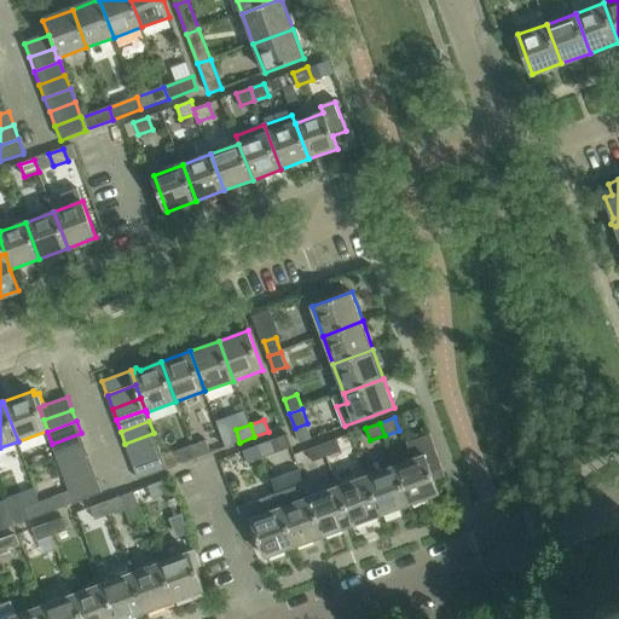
[(85,445),(81,433),(52,444),(57,455),(85,445)]
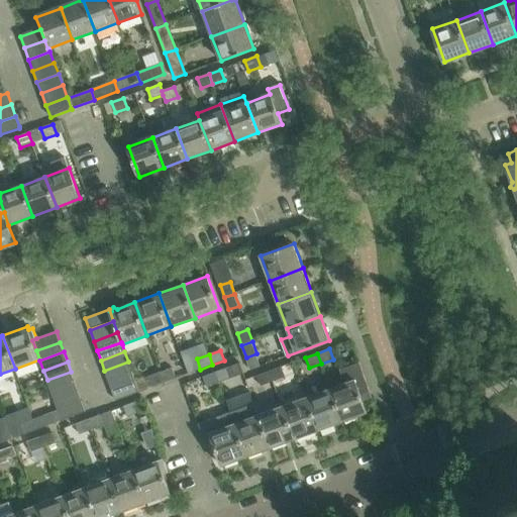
[(128,362),(104,371),(108,381),(132,372),(128,362)]
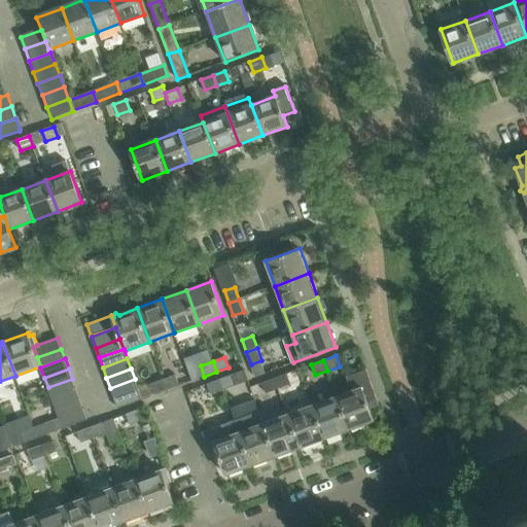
[(337,395),(350,429),(374,421),(367,405),(378,400),(365,370),(346,377),(351,390),(337,395)]
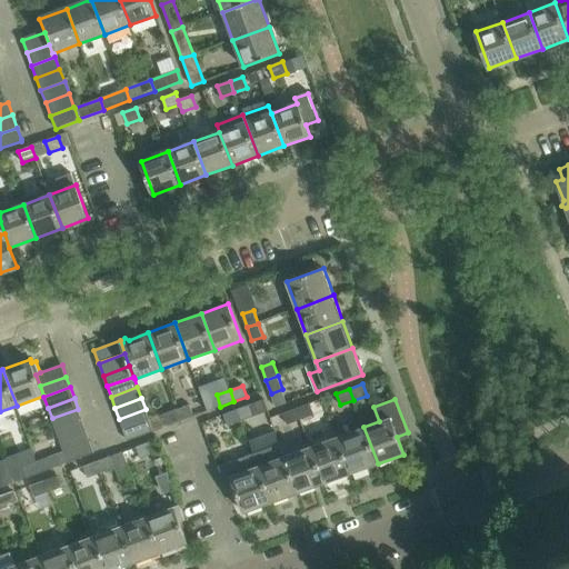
[(310,403),(297,408),(301,420),(313,415),(310,403)]
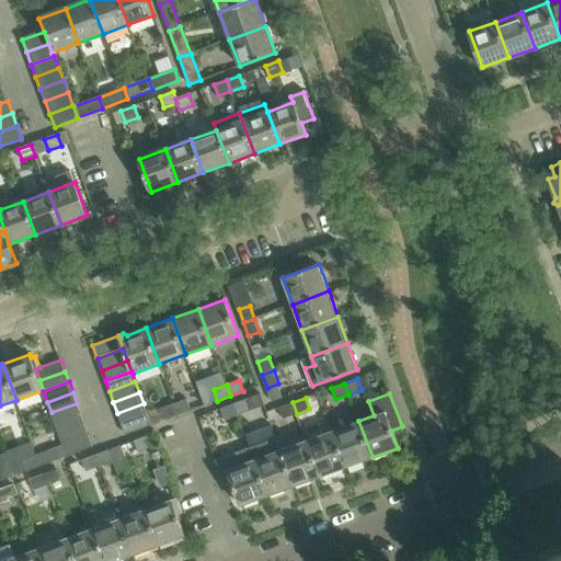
[(187,399),(174,404),(179,415),(192,410),(187,399)]
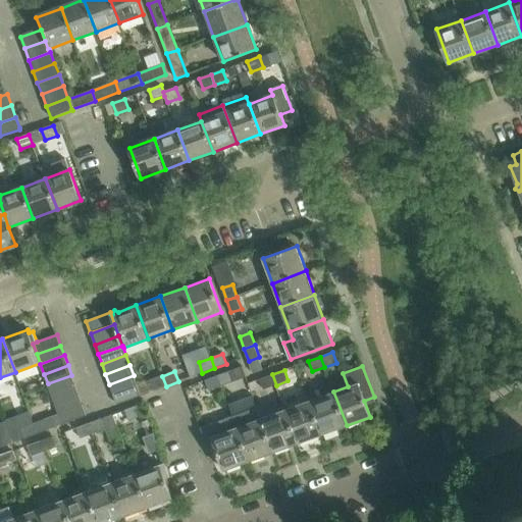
[(229,371),(217,376),(221,386),(233,382),(229,371)]
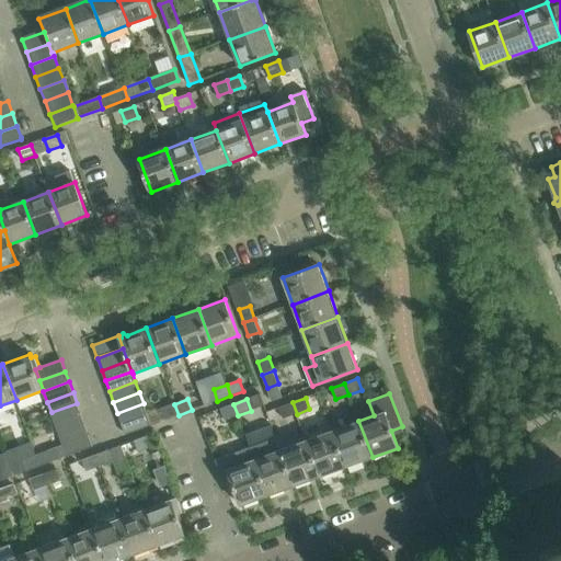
[(293,402),(279,408),(284,419),(297,414),(293,402)]
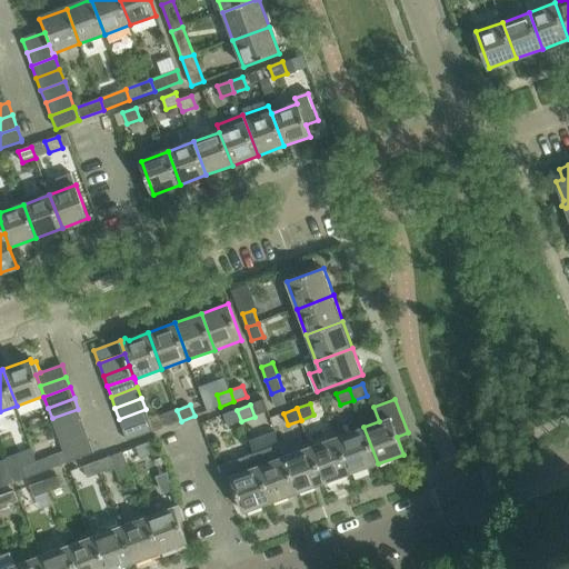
[(56,429),(82,420),(78,409),(52,418),(56,429)]
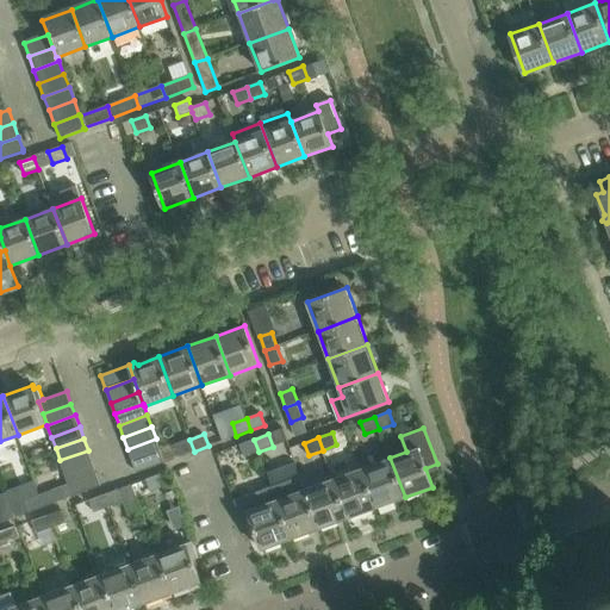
[(156,439),(128,449),(132,461),(160,450),(156,439)]
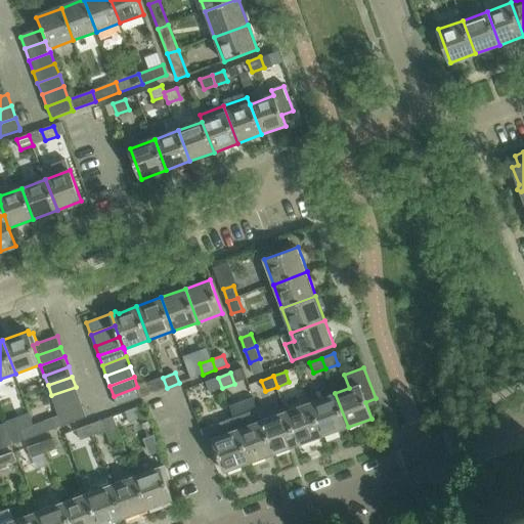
[(163,378),(150,382),(155,392),(167,388),(163,378)]
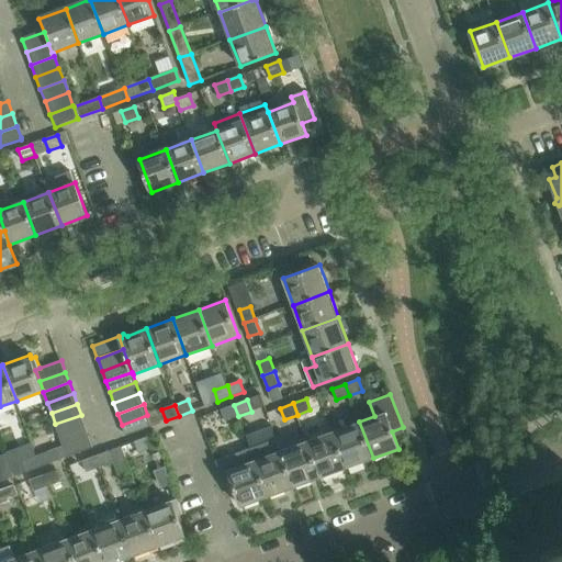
[(234,405),(221,409),(225,420),(238,416),(234,405)]
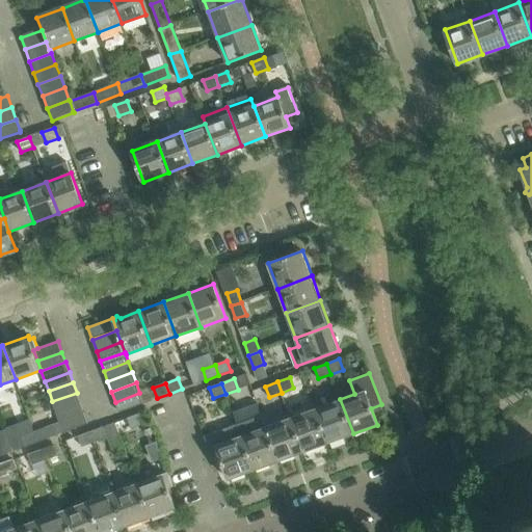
[(81,402),(77,393),(52,401),(56,411),(81,402)]
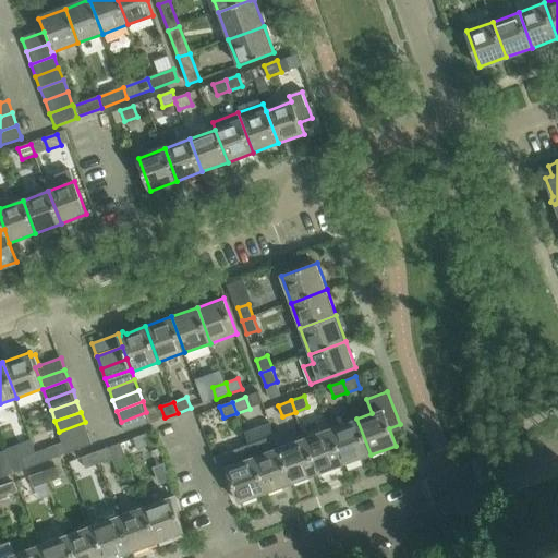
[(146,412),(121,422),(124,433),(150,423),(146,412)]
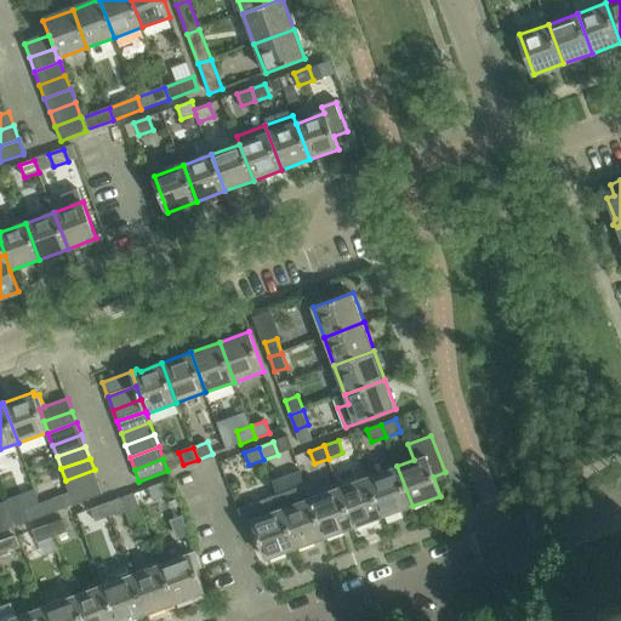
[(383,517),(412,506),(397,466),(368,477),(383,517)]
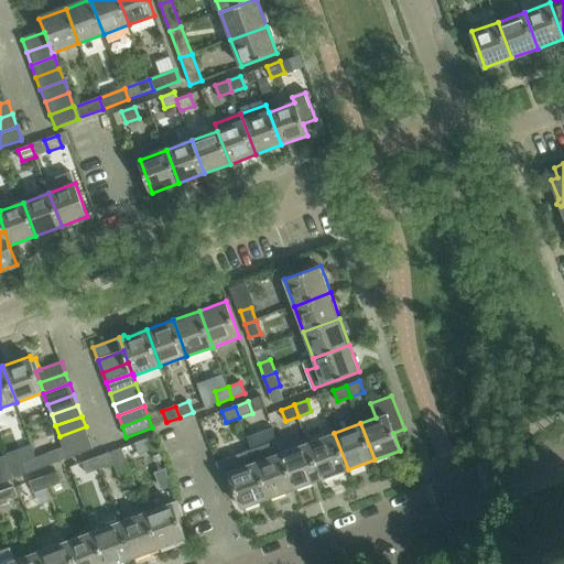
[(64,447),(89,437),(86,426),(60,436),(64,447)]
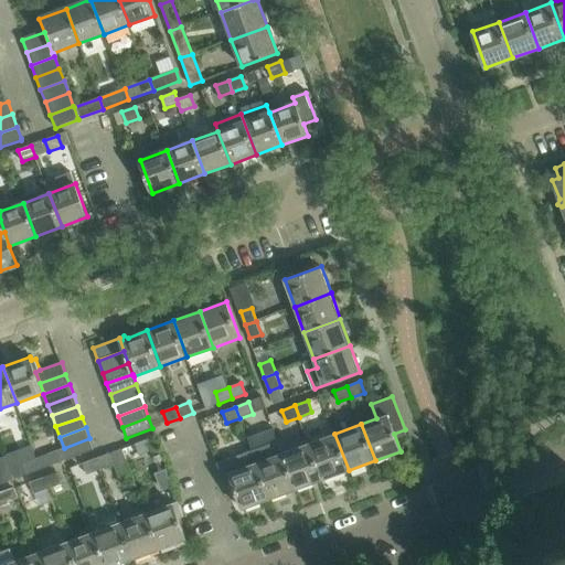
[(322,480),(349,470),(334,434),(309,444),(322,480)]
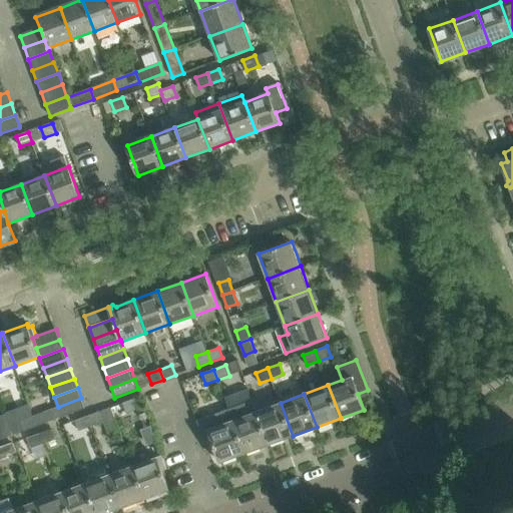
[(85,409),(81,398),(58,407),(62,418),(85,409)]
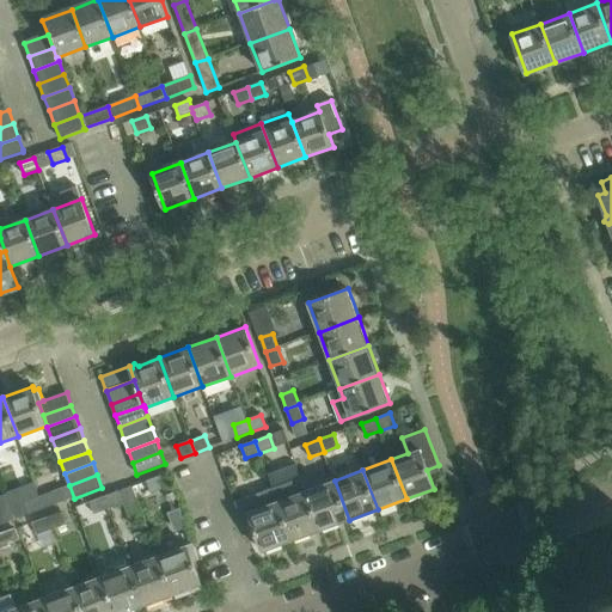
[(166,488),(161,475),(147,481),(152,493),(166,488)]
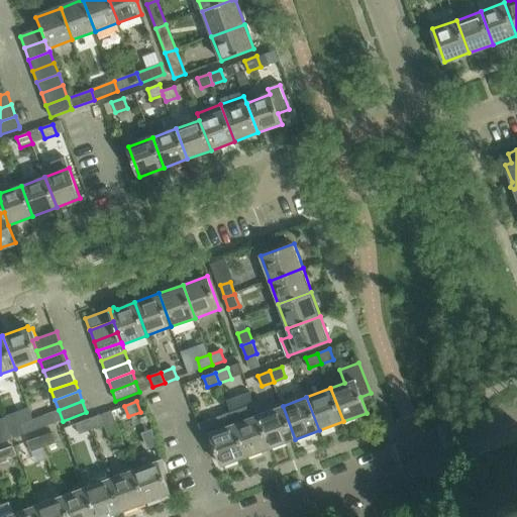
[(271,447),(295,439),(283,406),(259,414),(271,447)]
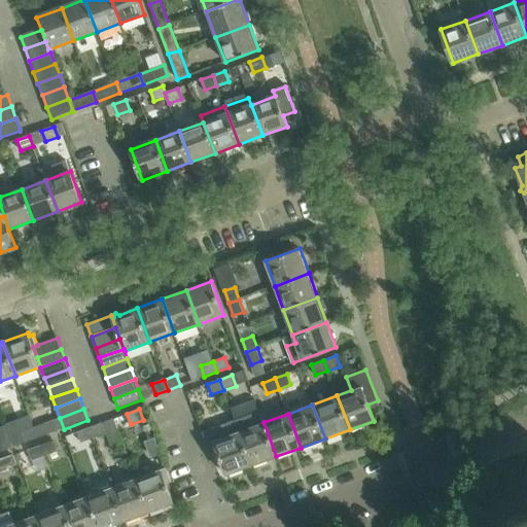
[(114,418),(102,423),(111,448),(124,444),(114,418)]
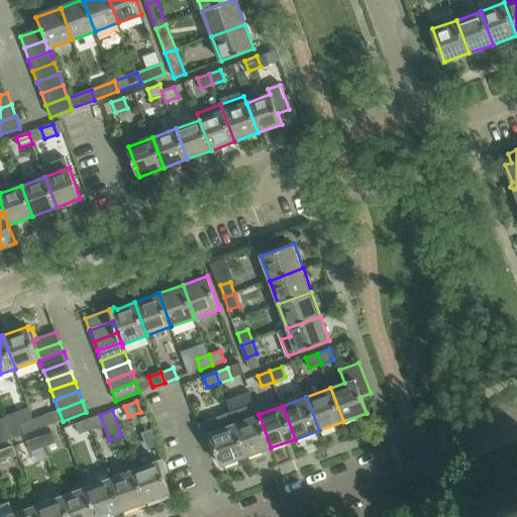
[(246,456),(234,423),(230,412),(199,424),(206,442),(213,440),(222,466),(246,456)]
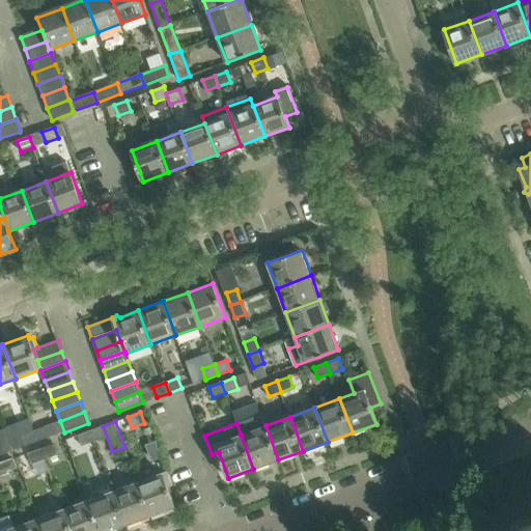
[(253,469),(278,459),(266,425),(241,435),(253,469)]
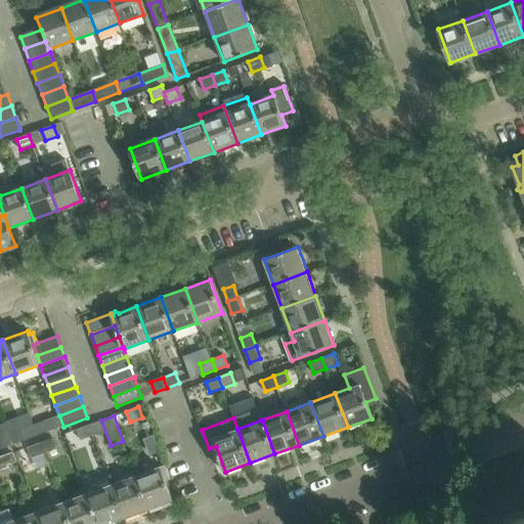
[(49,431),(45,421),(34,425),(38,435),(49,431)]
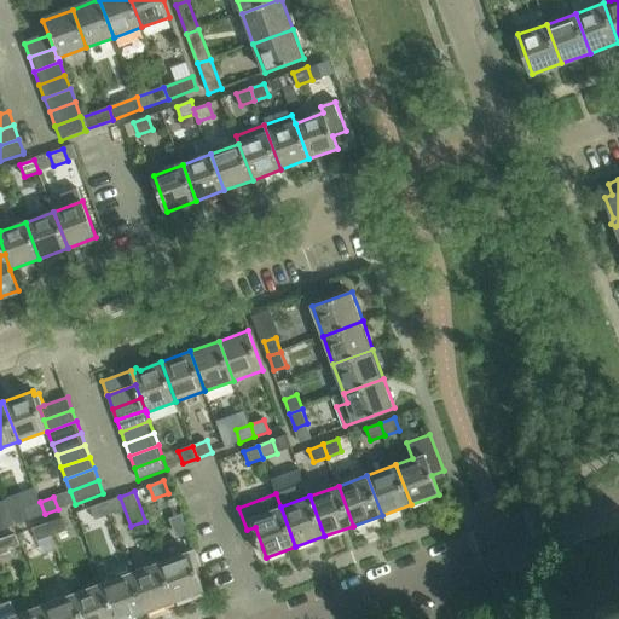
[(120,497),(105,502),(110,514),(125,509),(120,497)]
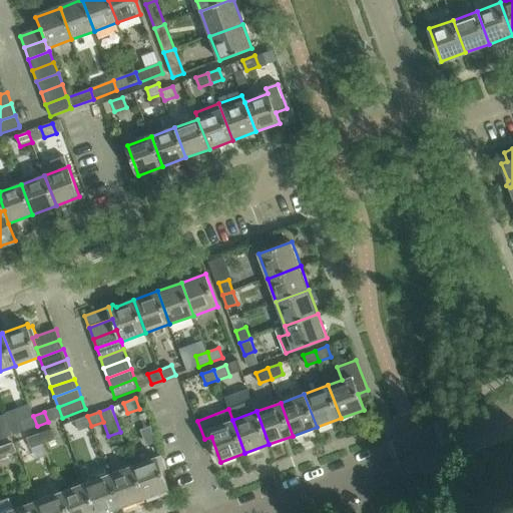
[(21,420),(25,430),(37,426),(33,416),(21,420)]
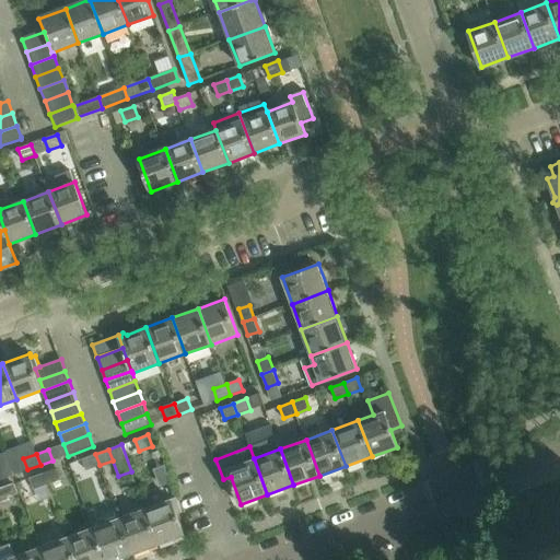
[(95,454),(82,458),(86,470),(100,465),(95,454)]
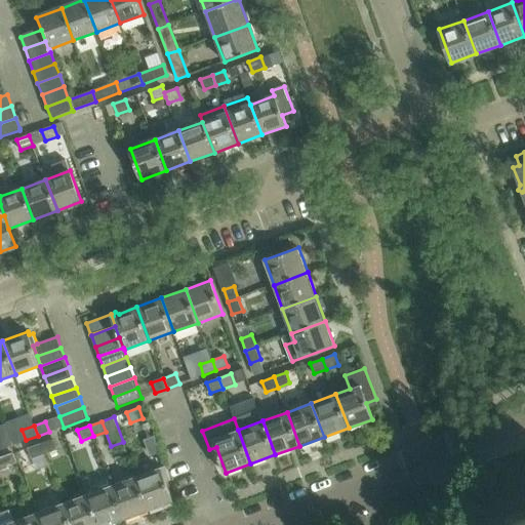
[(52,439),(40,444),(44,454),(56,450),(52,439)]
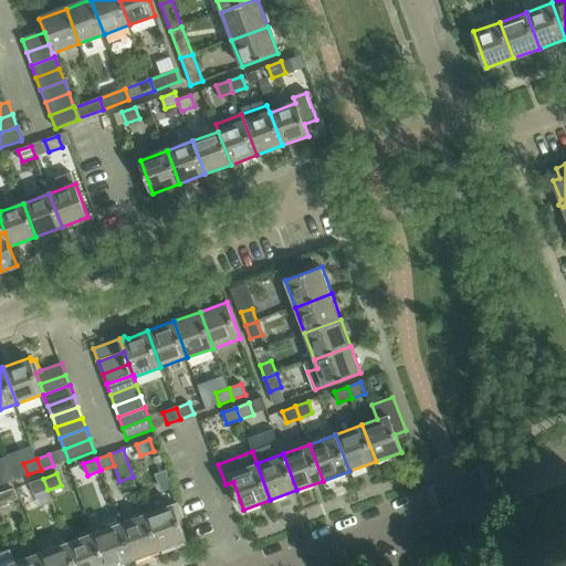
[(31,483),(34,494),(48,490),(43,479),(31,483)]
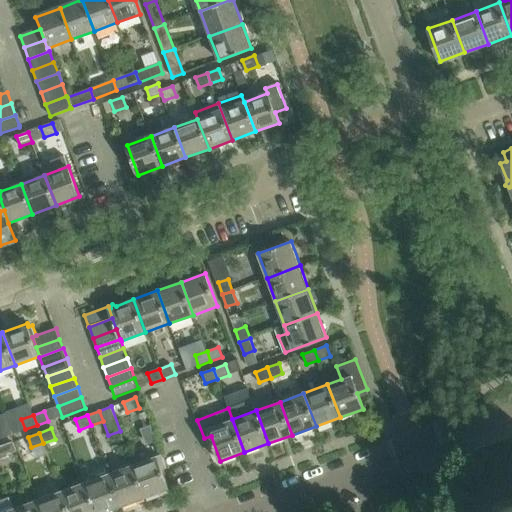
[(162,454),(133,465),(145,498),(169,489),(162,470),(167,468),(162,454)]
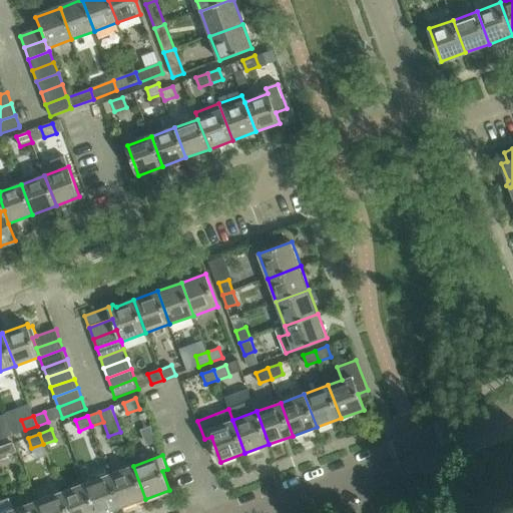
[(122,507),(145,499),(133,466),(109,475),(122,507)]
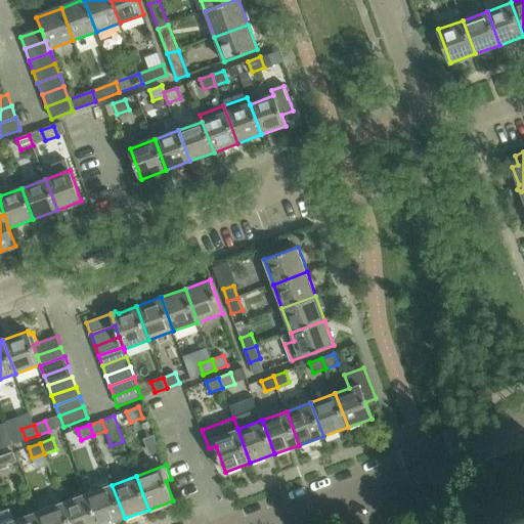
[(108,523),(125,518),(112,485),(87,494),(98,523),(108,523)]
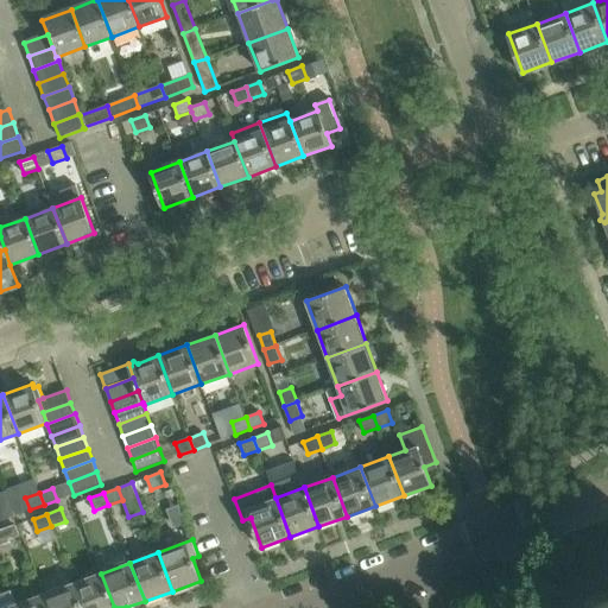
[(81,607),(114,607),(101,574),(73,583),(81,607)]
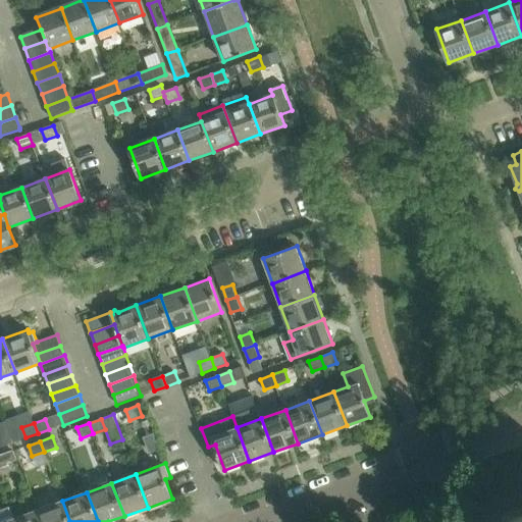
[(69,521),(62,501),(39,510),(43,521),(69,521)]
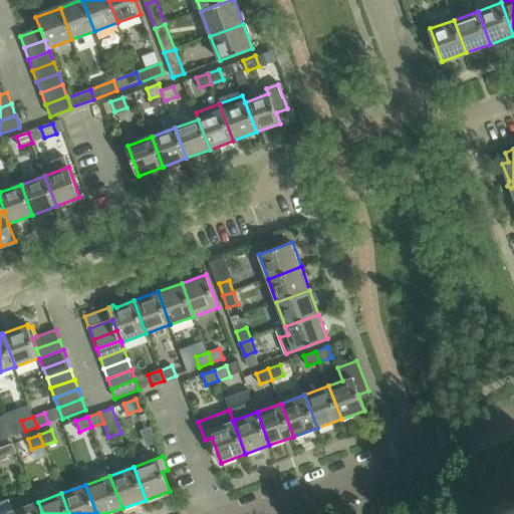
[(42,513),(38,502),(14,511),(15,513),(42,513)]
